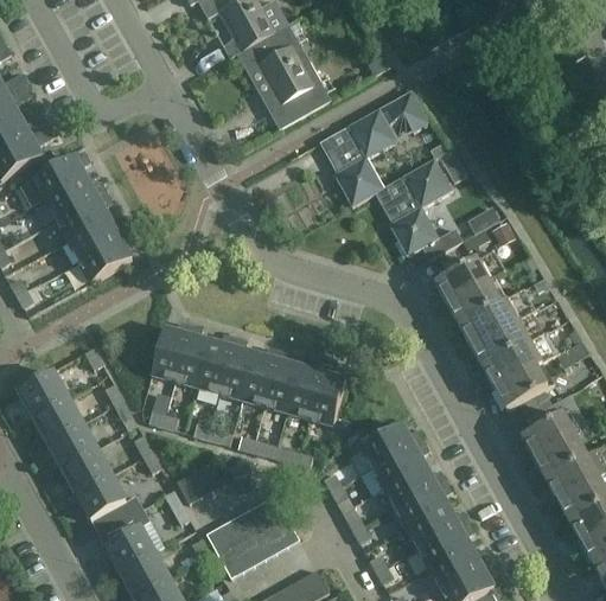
[(237,53),(288,25),(274,0),(270,0),(261,6),(257,0),(197,0),(208,18),(219,12),(234,37),(224,48),(230,58),(237,53)]
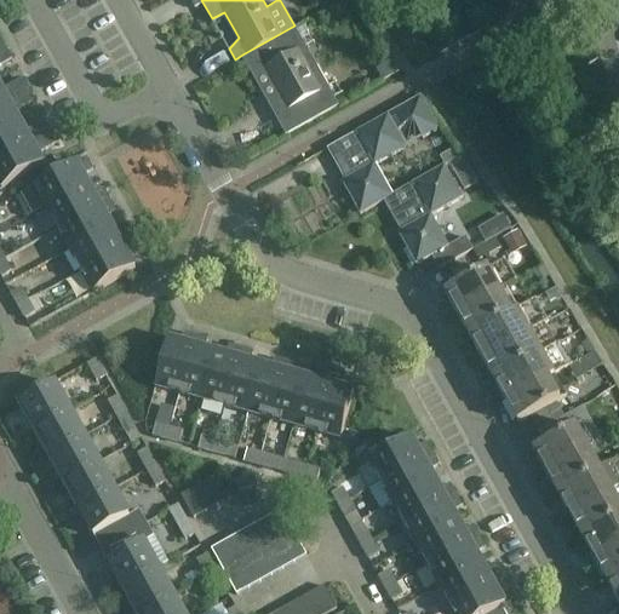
[(294,26),(242,55),(253,74),(264,67),(279,92),(269,103),(286,132),(338,102),(327,84),(305,45),(294,26)]
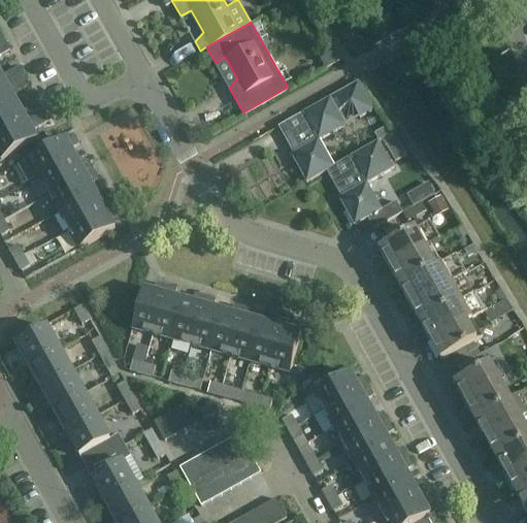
[(0,52),(9,46),(4,36),(0,38),(0,52)]
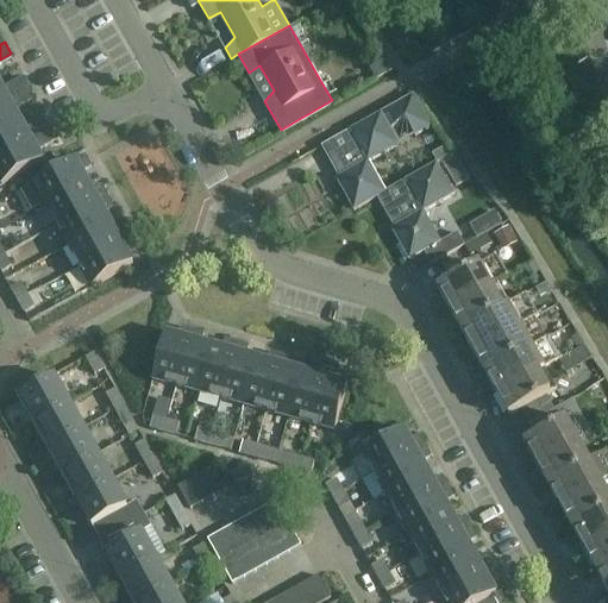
[(394,66),(386,54),(368,64),(375,75),(394,66)]
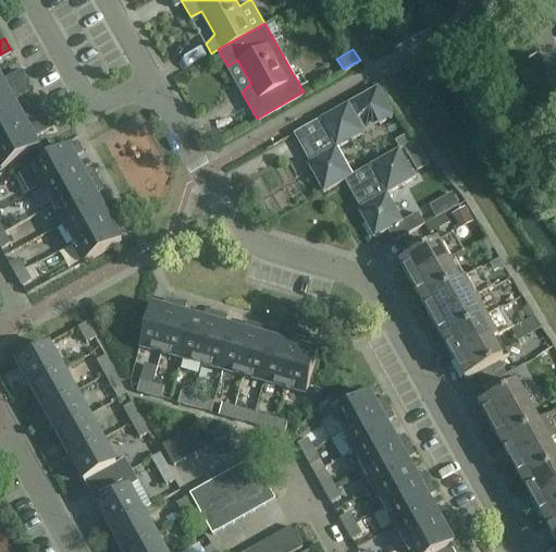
[(0,90),(25,76),(20,69),(2,78),(0,75),(0,90)]
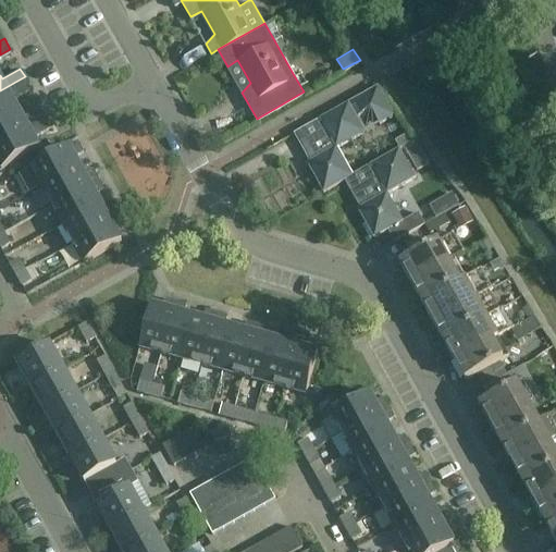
[(0,114),(17,106),(12,98),(31,87),(25,76),(0,90),(0,114)]
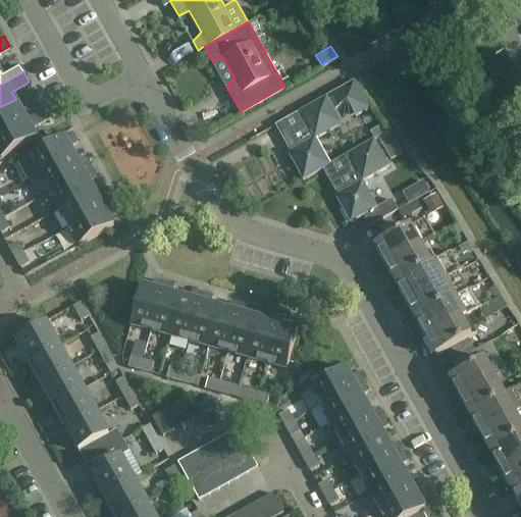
[(303,177),(322,165),(329,161),(314,136),(341,120),(332,106),(345,99),(354,113),(368,104),(358,87),(352,79),(326,93),(274,121),(290,148),(287,150),(303,177)]
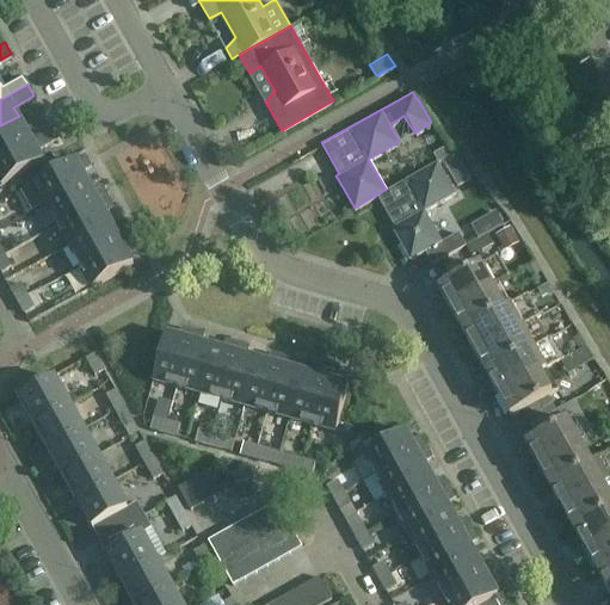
[(0,153),(51,125),(44,115),(24,127),(19,116),(0,125),(0,153)]
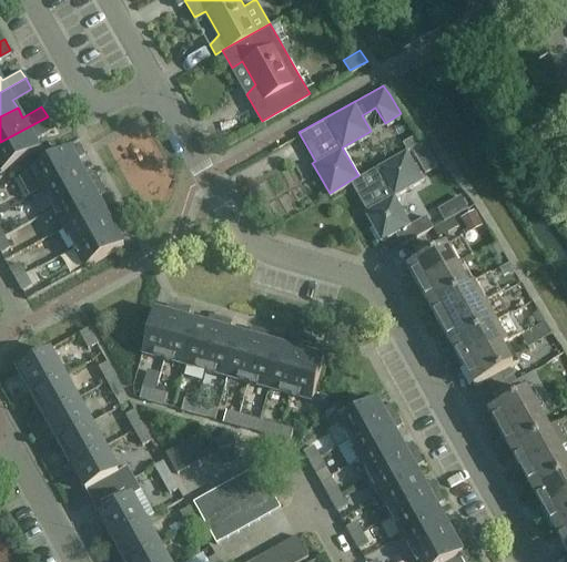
[(48,116),(0,142),(0,166),(1,169),(39,147),(33,138),(53,126),(48,116)]
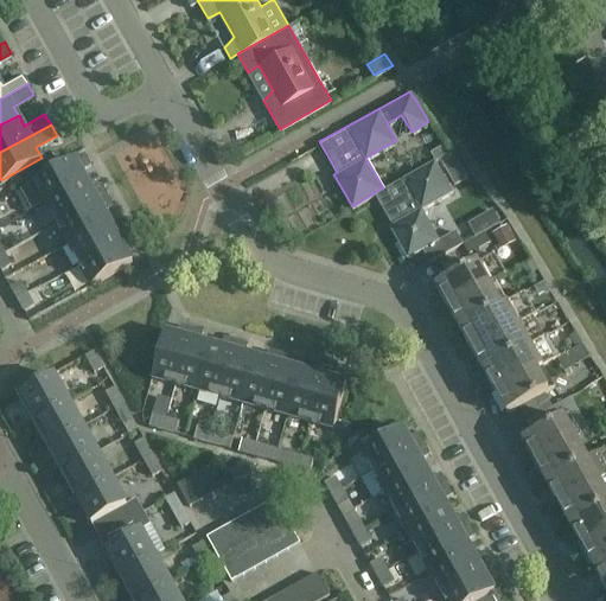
[(441,141),(428,149),(433,158),(446,151),(441,141)]
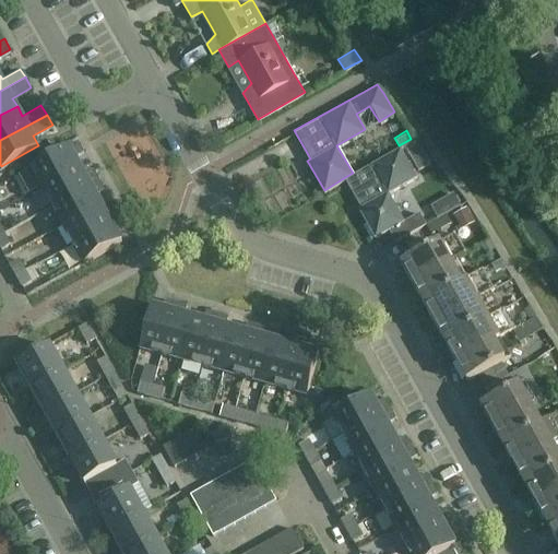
[(40,185),(79,163),(74,154),(83,149),(76,139),(30,165),(40,185)]
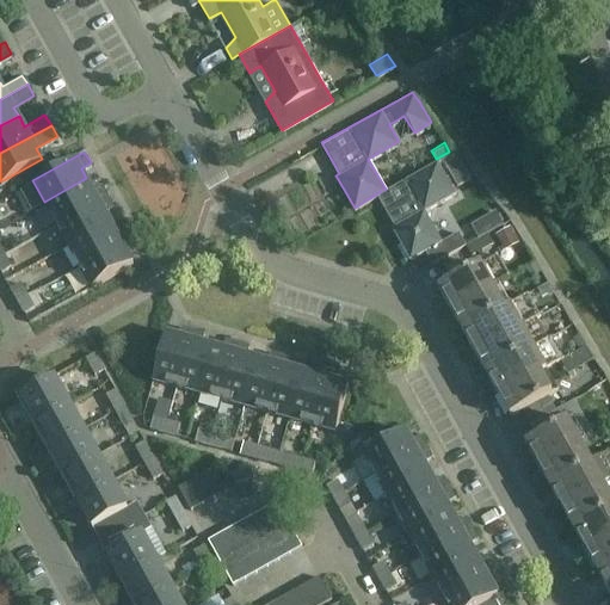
[(436,160),(386,189),(377,193),(394,223),(390,226),(410,258),(425,249),(432,261),(466,242),(458,230),(442,240),(424,209),(455,191),(436,160)]
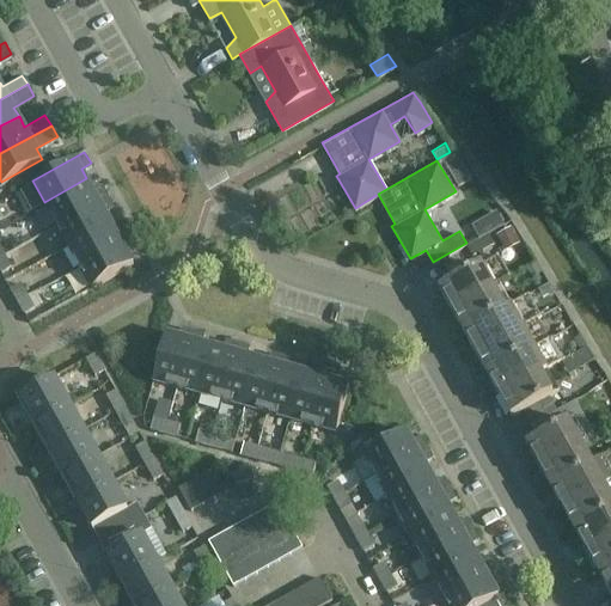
[(86,178),(44,202),(56,222),(108,194),(102,182),(92,188),(86,178)]
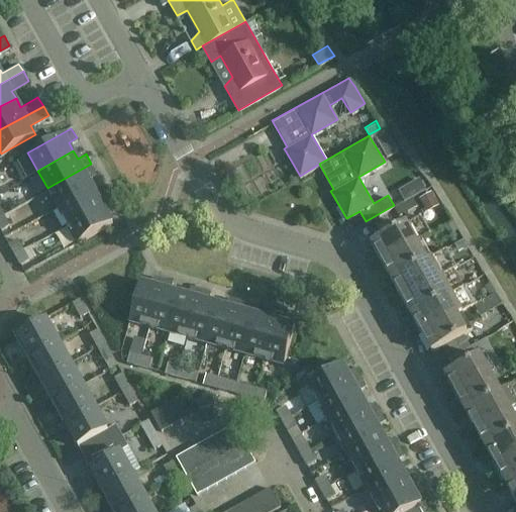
[(91,164),(47,188),(58,205),(93,186),(88,177),(96,173),(91,164)]
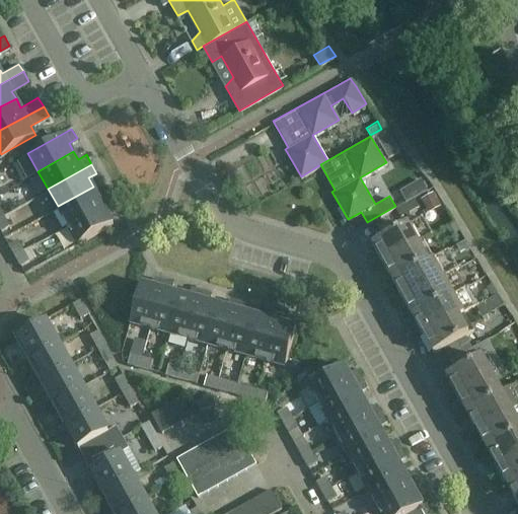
[(93,187),(58,206),(67,224),(111,200),(105,190),(97,194),(93,187)]
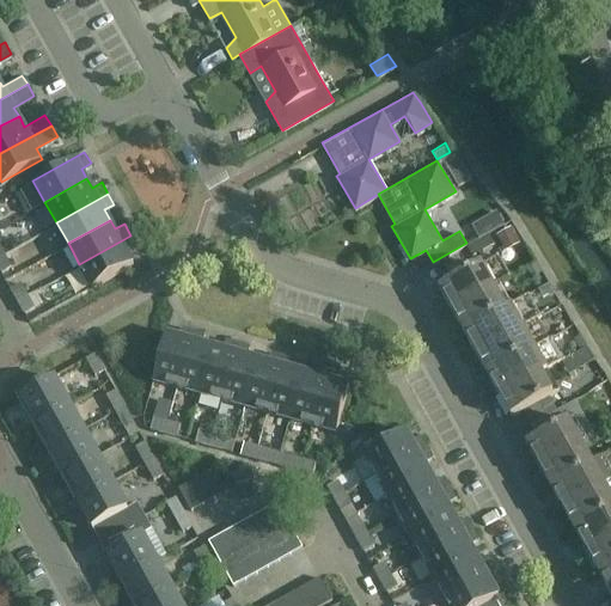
[(519,239),(509,225),(496,231),(505,248),(519,239)]
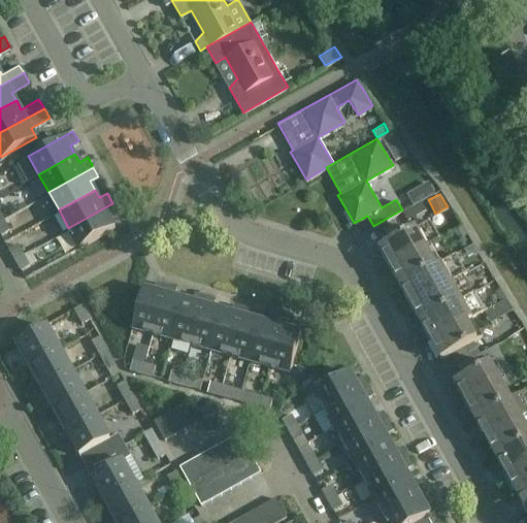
[(112,203),(68,228),(79,247),(116,226),(109,216),(118,211),(112,203)]
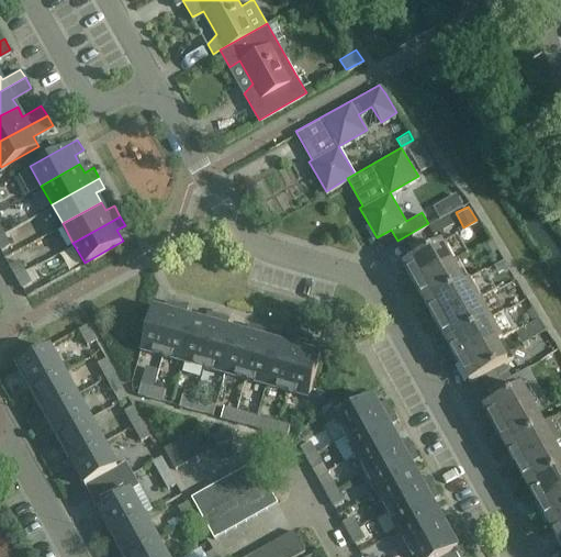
[(4,231),(0,233),(0,248),(11,242),(4,231)]
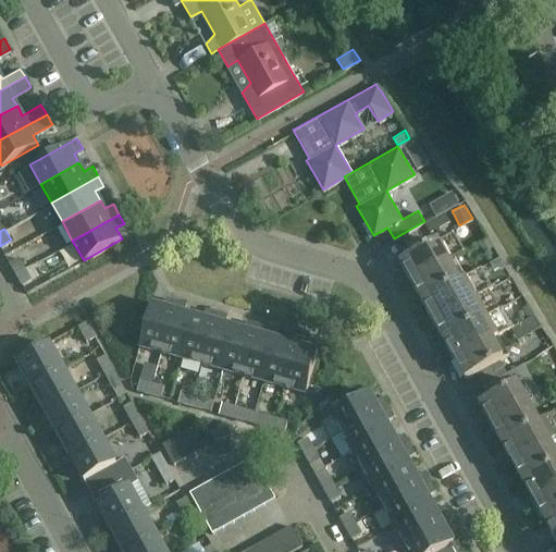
[(398,259),(409,279),(453,255),(453,254),(461,248),(452,230),(398,259)]
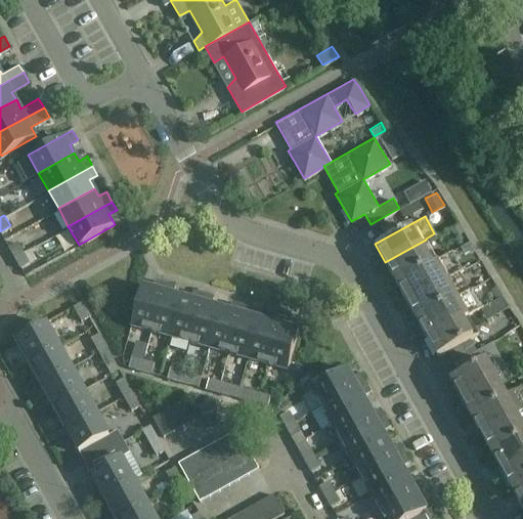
[(462,229),(458,223),(450,227),(454,234),(462,229)]
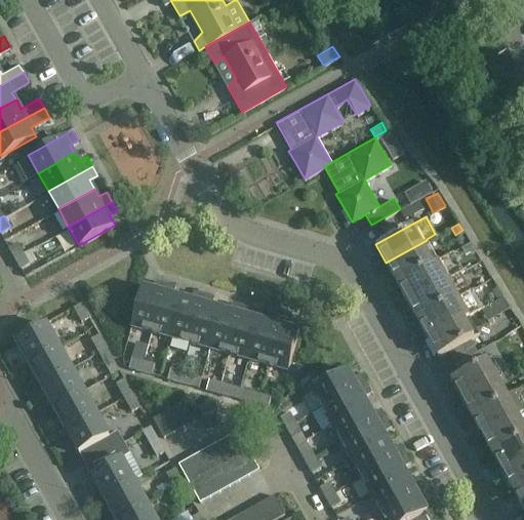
[(14,256),(24,251),(17,240),(7,245),(14,256)]
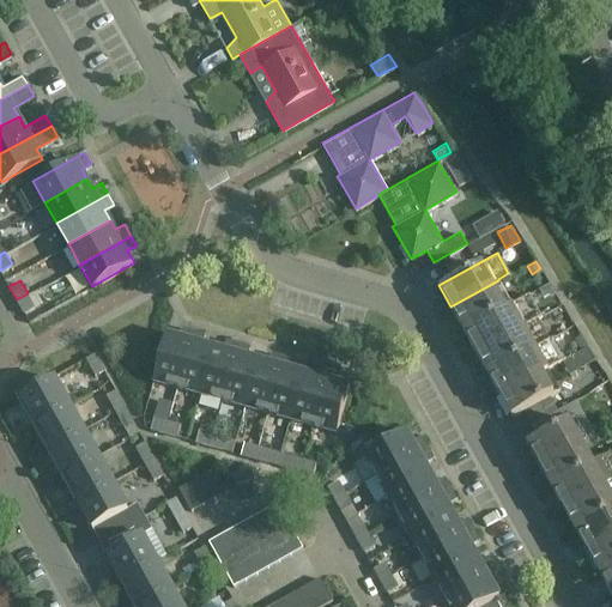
[(462,328),(510,302),(498,280),(450,307),(462,328)]
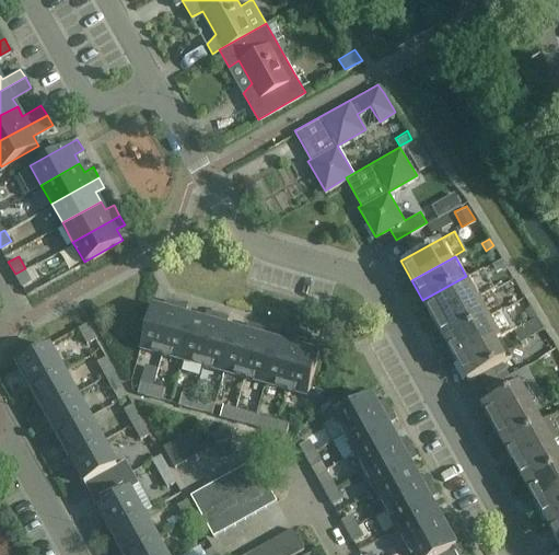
[(466,276),(422,300),(433,320),(489,289),(493,286),(482,266),(466,276)]
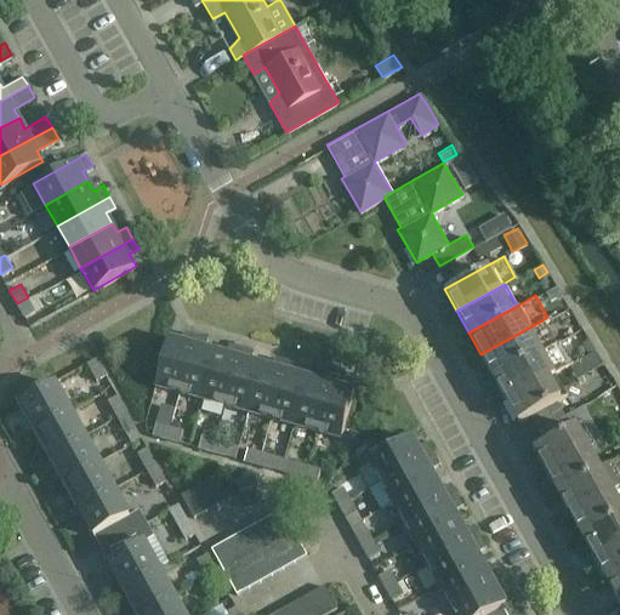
[(28,297),(17,303),(23,315),(35,309),(28,297)]
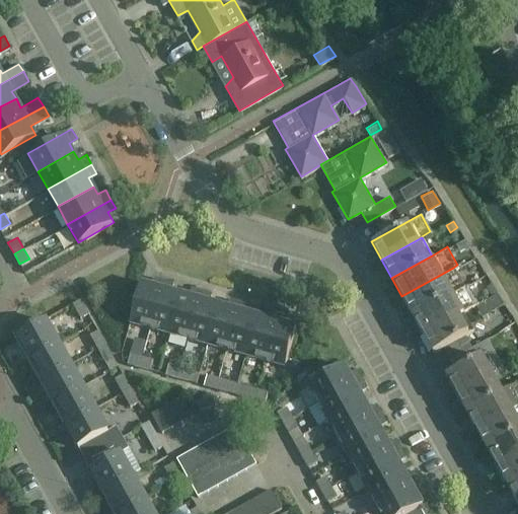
[(413,314),(463,285),(453,268),(401,296),(413,314)]
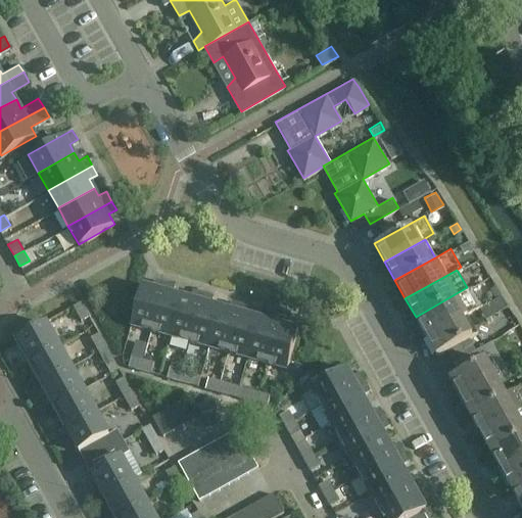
[(149,328),(162,280),(152,277),(150,286),(140,283),(129,322),(149,328)]
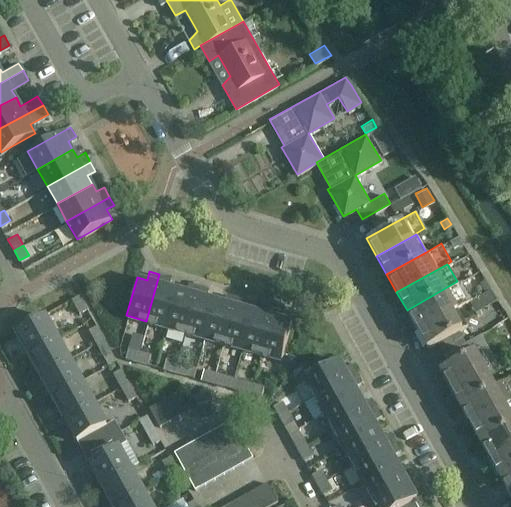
[(159,274),(146,321),(165,326),(176,288),(167,285),(169,277),(159,274)]
